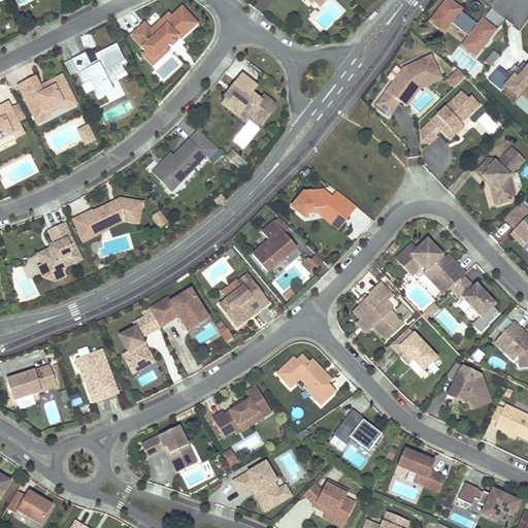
[(462,45),(475,57),(496,30),(482,20),(479,25),(460,10),(456,7),(457,5),(449,0),(446,0),(429,21),(438,29),(449,15),(452,18),(449,21),(451,23),(469,36),(462,45)]
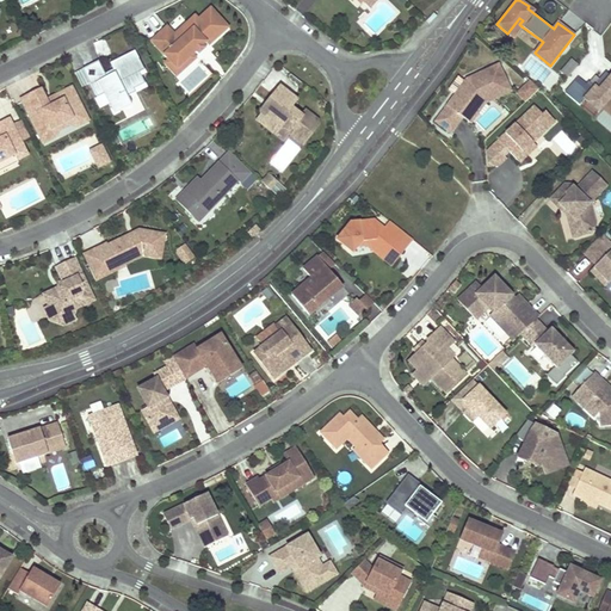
[(207,12),(222,29),(205,43),(209,47),(229,28),(210,8),(207,12)]
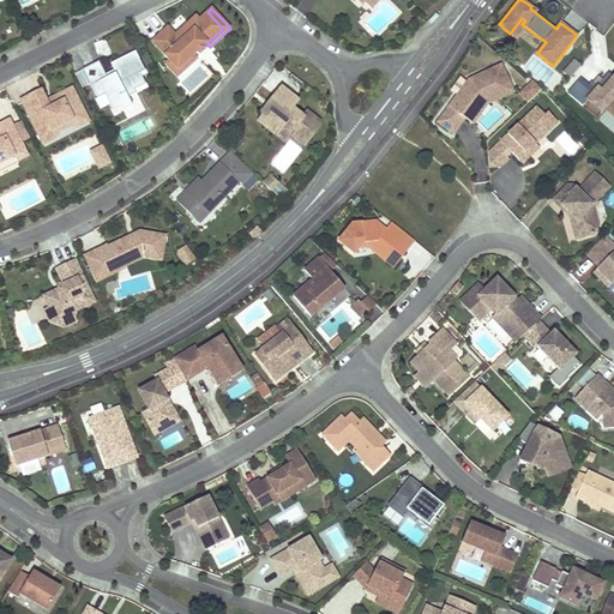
[(223,29),(208,12),(199,19),(196,16),(175,35),(167,26),(151,41),(168,60),(178,71),(193,55),(197,53),(204,46),(206,43),(223,29)]
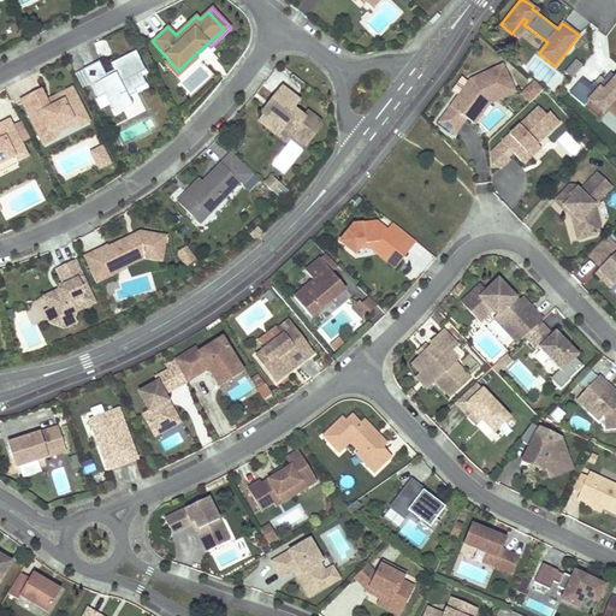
[(511,34),(517,37),(526,27),(523,24),(527,21),(523,18),(511,34)]
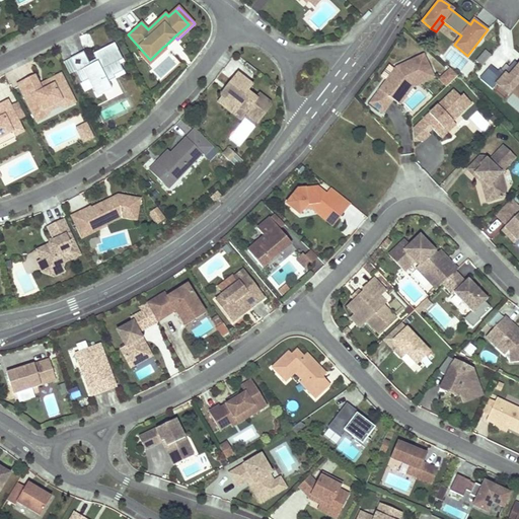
[(123,71),(119,62),(123,60),(115,44),(93,54),(96,59),(97,62),(90,66),(89,63),(83,52),(70,59),(76,72),(82,83),(88,80),(96,97),(112,89),(108,82),(116,78),(114,76),(123,71)]
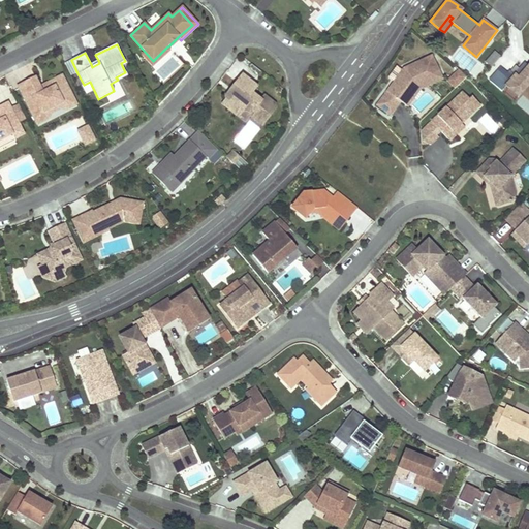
[(166,48),(153,61),(145,52),(142,55),(152,66),(169,51),(166,48)]
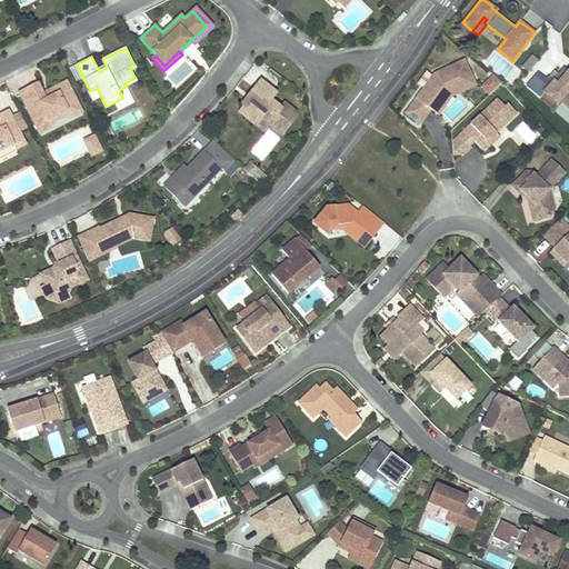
[(529,73),(538,59),(530,53),(521,69),(529,73)]
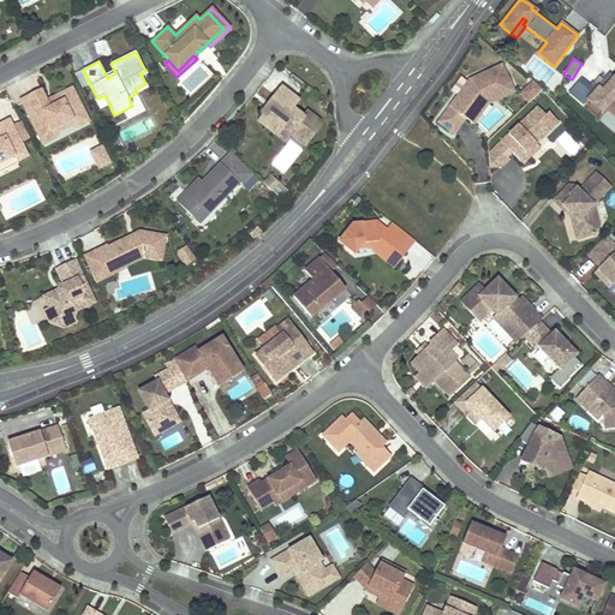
[(487,101),(513,89),(502,65),(470,81),(439,123),(454,133),(465,119),(471,123),(477,113),(472,109),(479,100),(485,97),(487,101)]
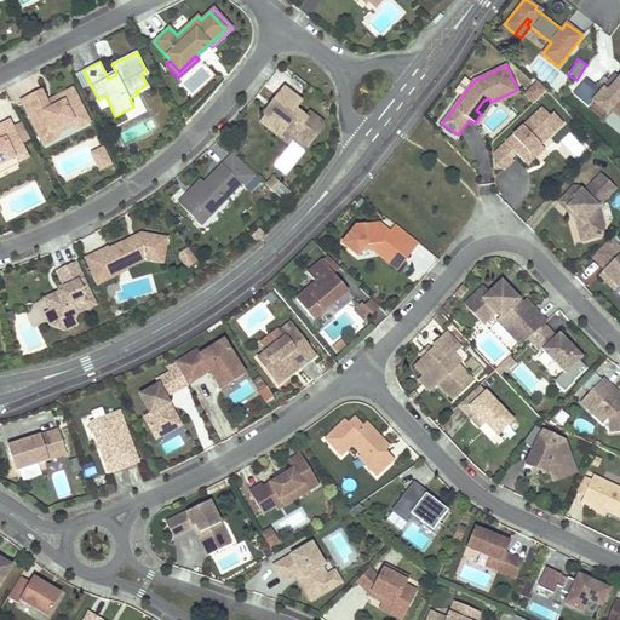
[(91,86),(84,70),(75,74),(84,90),(91,86)]
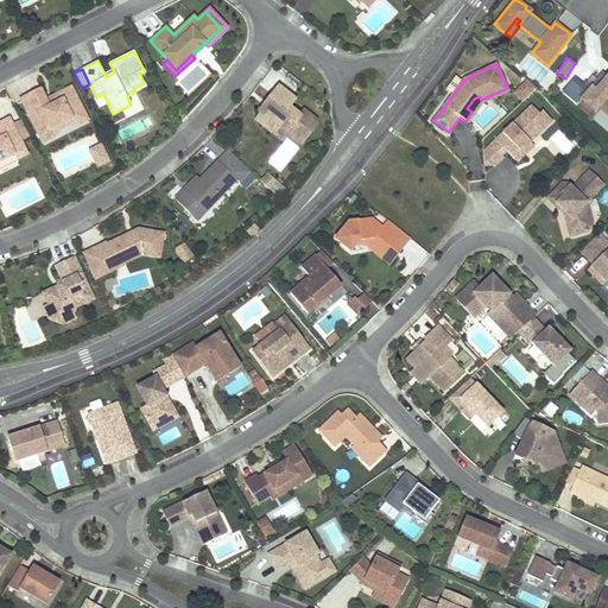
[(563,93),(576,106),(581,100),(596,113),(607,97),(607,76),(603,73),(597,80),(591,87),(587,82),(584,86),(576,77),(563,93)]
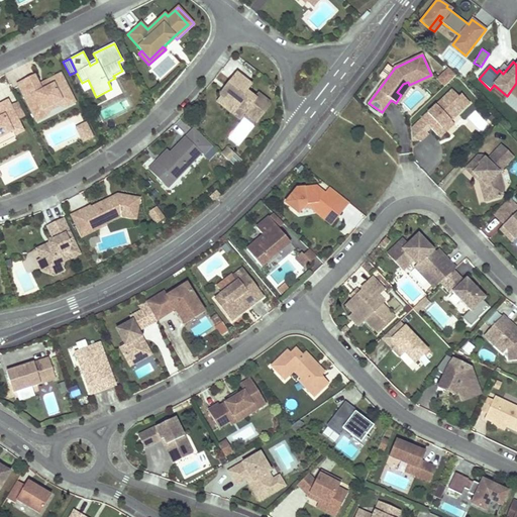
[(499,70),(503,74),(508,68),(504,65),(499,70)]
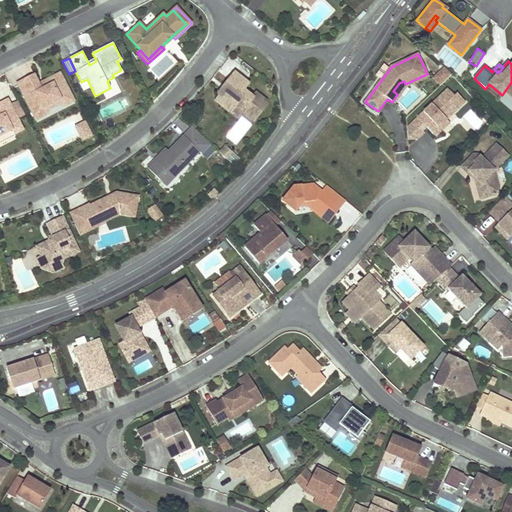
[(433,79),(440,86),(451,76),(444,69),(433,79)]
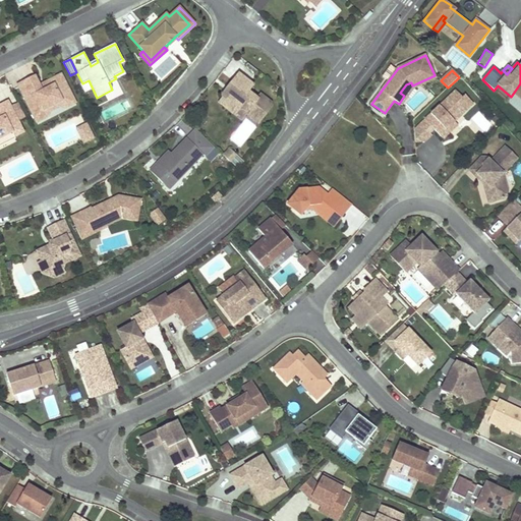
[(75,103),(61,74),(44,82),(46,87),(41,89),(39,85),(35,76),(17,85),(33,115),(44,110),(46,113),(47,113),(63,105),(64,108),(75,103)]
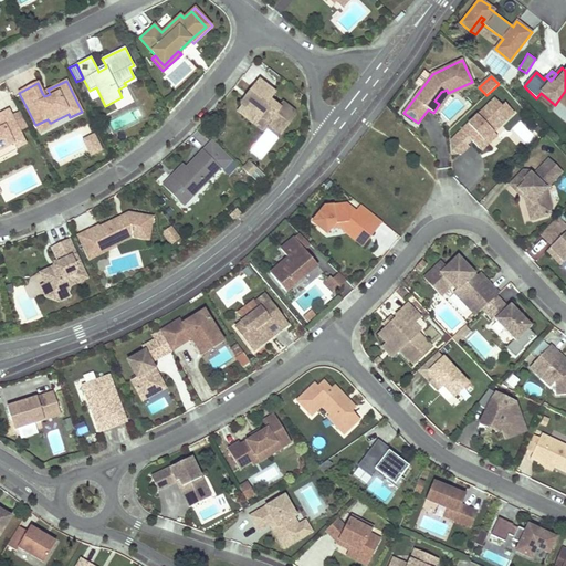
[(294,112),(283,103),(280,107),(270,100),(275,93),(260,81),(249,95),(251,97),(244,105),(239,112),(247,118),(259,116),(268,123),(271,118),(274,121),(272,123),(283,130),(294,116),(294,112)]
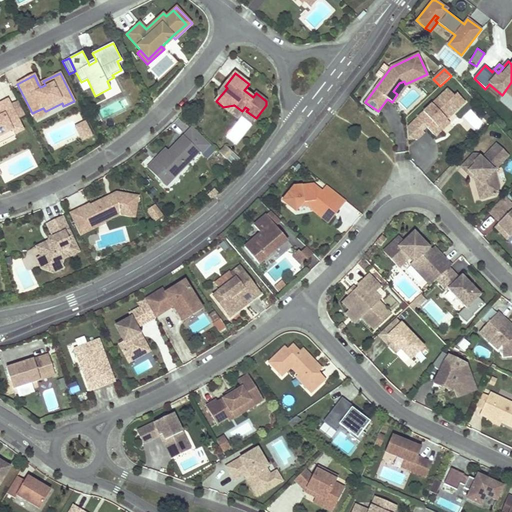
[(394,104),(407,86),(428,76),(427,74),(405,84),(404,81),(399,83),(393,91),(397,94),(392,102),(394,104)]
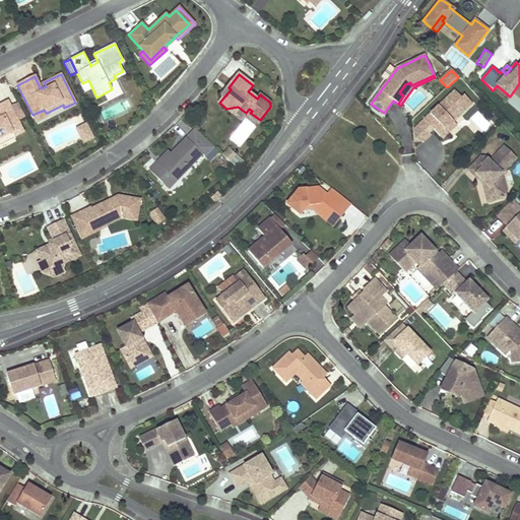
[(452,122),(471,105),(464,95),(461,99),(455,91),(412,130),(414,143),(421,141),(430,135),(428,133),(425,129),(429,126),(432,129),(441,139),(447,133),(444,130),(452,122)]
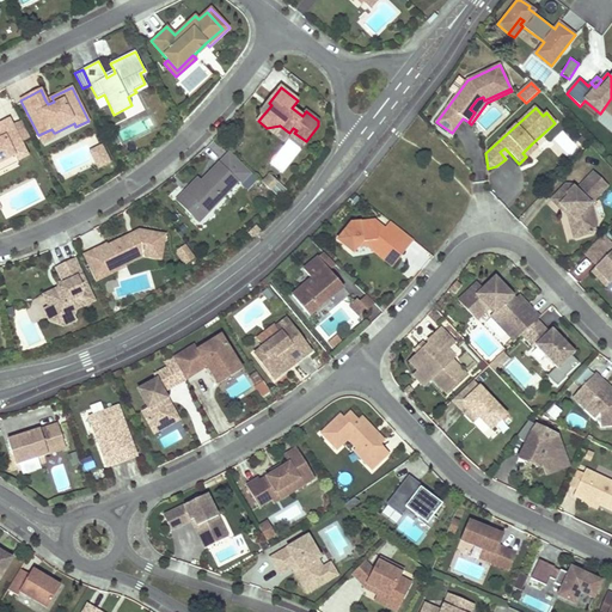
[(611,117),(604,111),(598,118),(611,129),(611,117)]
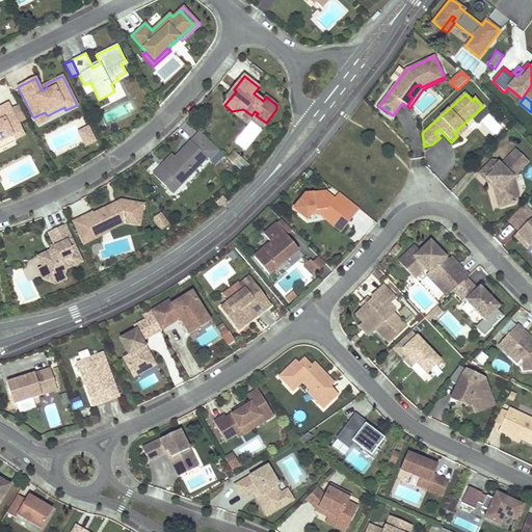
[(24,135),(19,124),(11,109),(8,104),(0,107),(0,141),(11,135),(15,140),(24,135)]
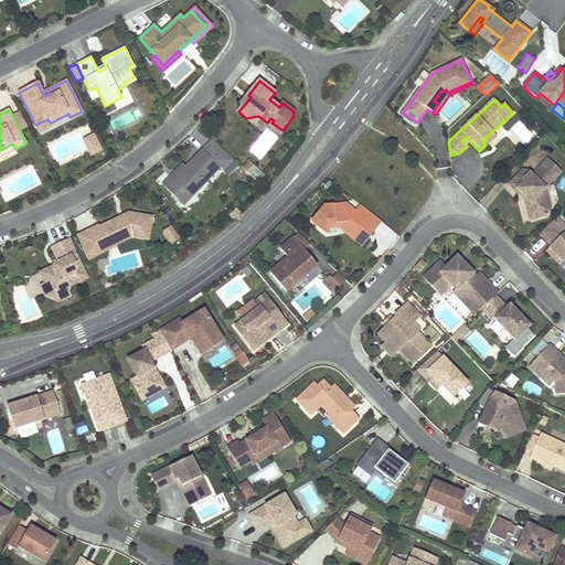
[(28,127),(20,112),(12,116),(20,131),(28,127)]
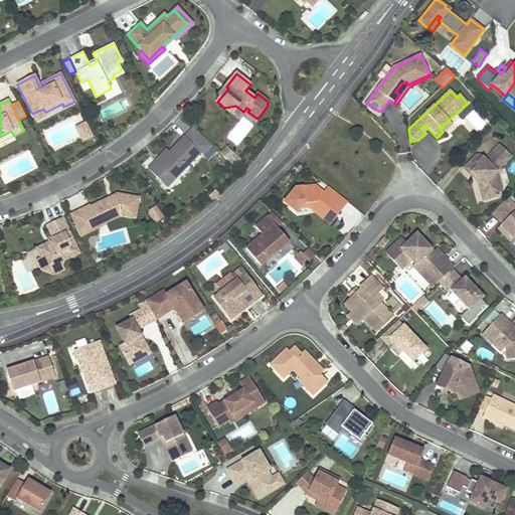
[(243,112),(235,106),(224,108),(238,119),(243,112)]
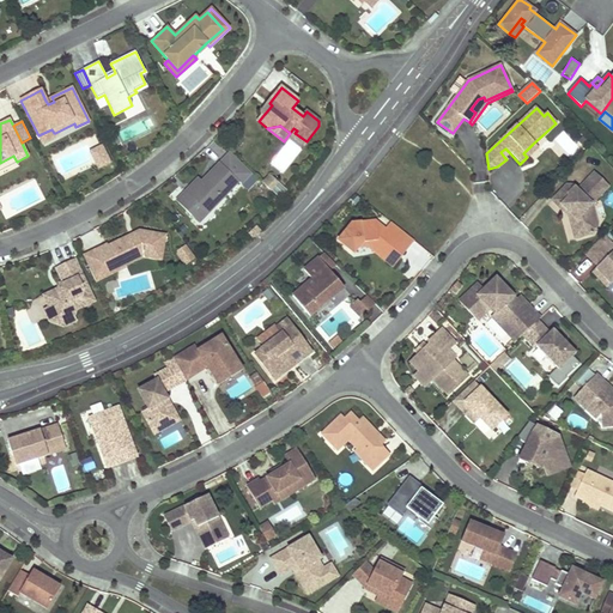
[(56,137),(55,133),(54,133),(52,129),(38,135),(43,144),(56,137)]
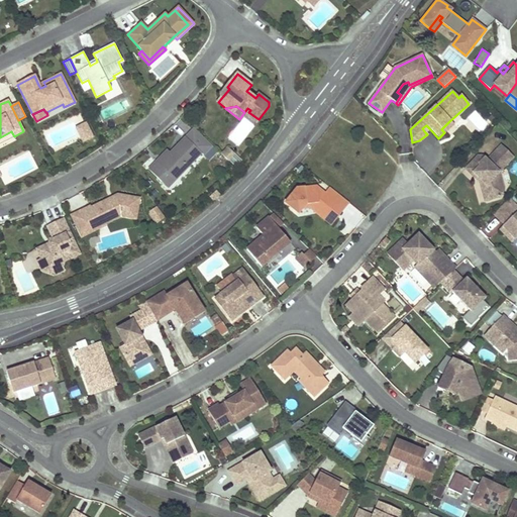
[(259,119),(248,112),(246,114),(256,122),(259,119)]
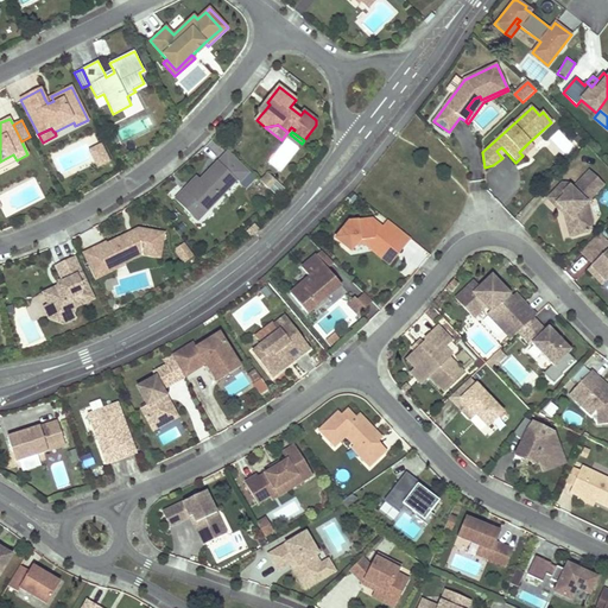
[(523,156),(533,147),(529,143),(519,152),(523,156)]
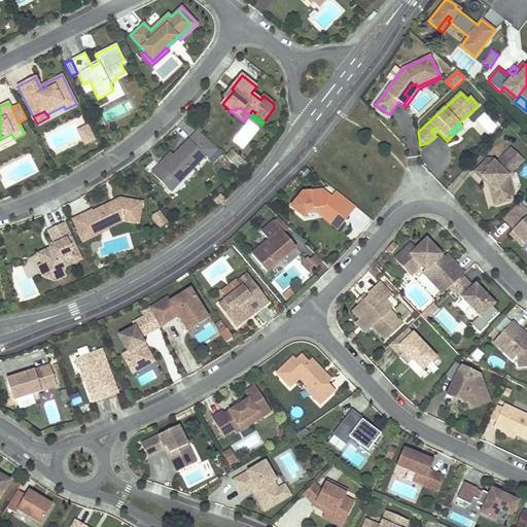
[(91,134),(88,126),(78,131),(82,139),(91,134)]
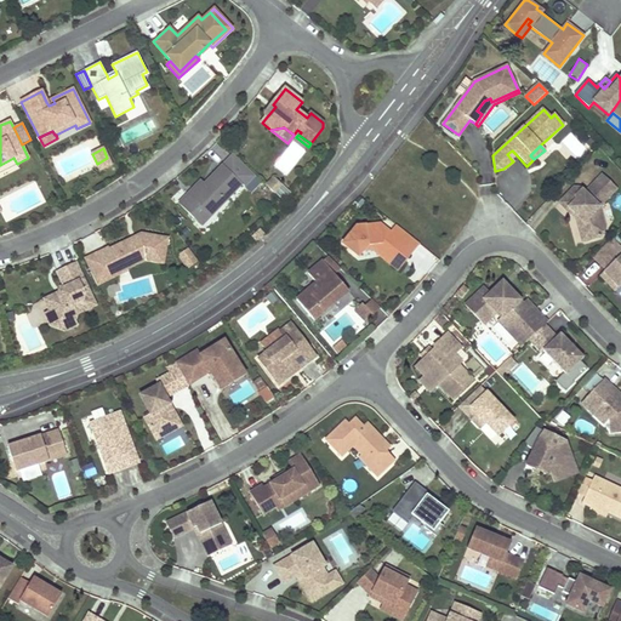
[(210,217),(252,174),(233,154),(204,183),(191,197),(188,194),(178,204),(194,220),(203,210),(210,217)]
